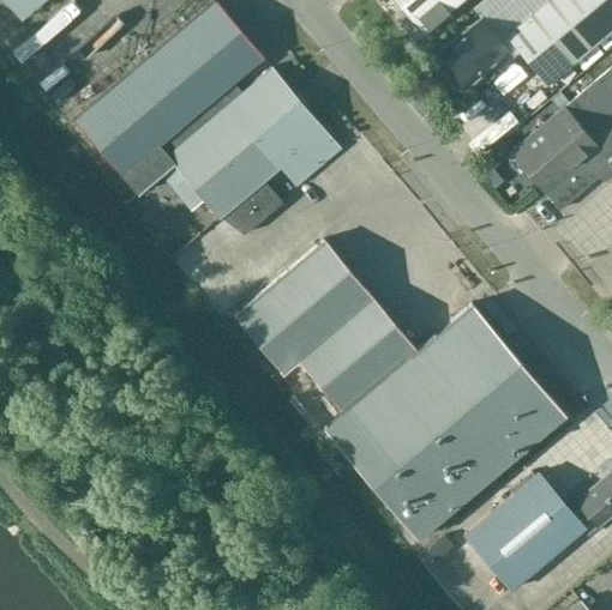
[(0,0),(21,24),(48,0),(0,0)]
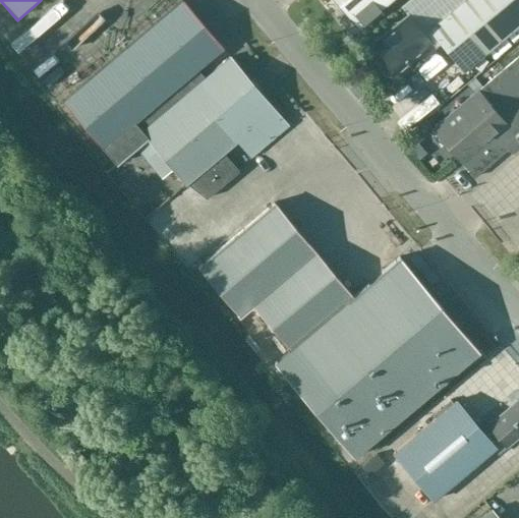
[(332,0),(359,31),(368,22),(395,0),(332,0)]
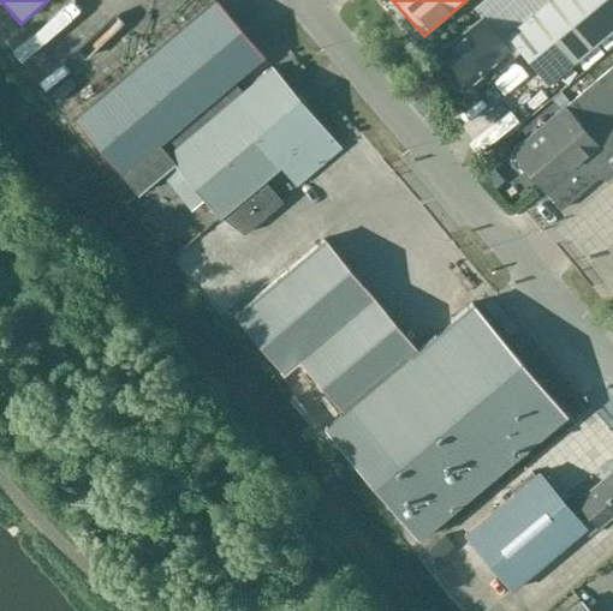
[(482,21),(441,55),(456,70),(451,75),(450,85),(457,93),(468,94),(519,49),(509,36),(552,0),(488,0),(475,12),(482,21)]
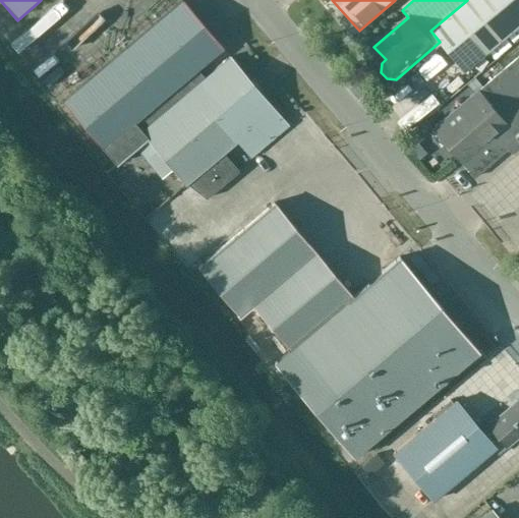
[(465,72),(518,27),(518,0),(467,0),(430,31),(440,42),(465,72)]
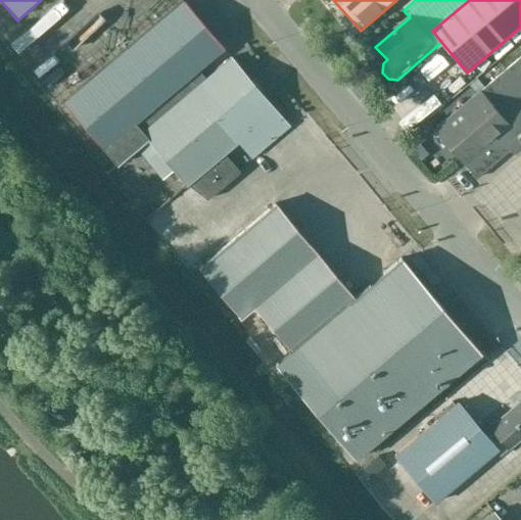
[(65,103),(119,167),(149,141),(189,188),(191,186),(209,200),(242,173),(226,154),(239,144),(253,161),(292,130),(231,57),(207,78),(200,71),(225,49),(185,2),(106,68),(83,89),(65,103)]
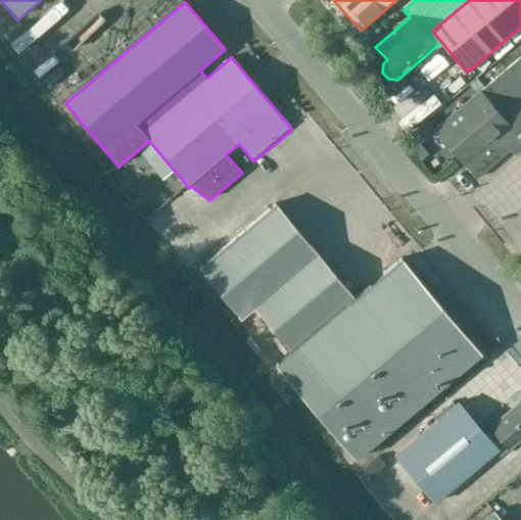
[(520,61),(480,97),(520,144),(520,61)]
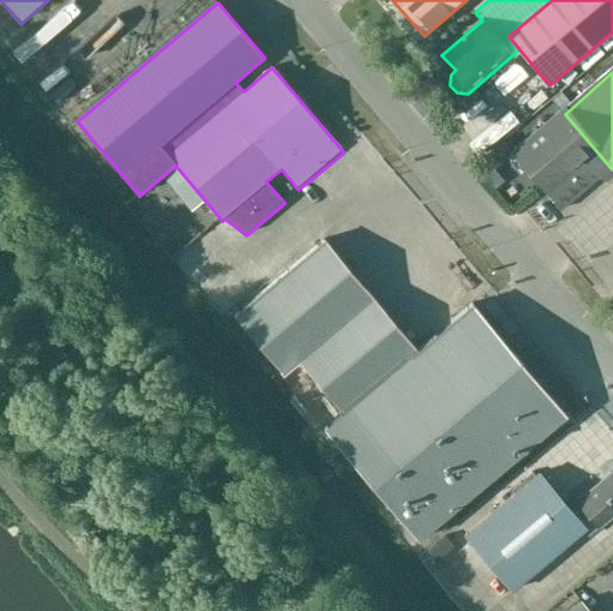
[(560,215),(612,172),(612,169),(565,114),(515,156),(512,159),(560,215)]
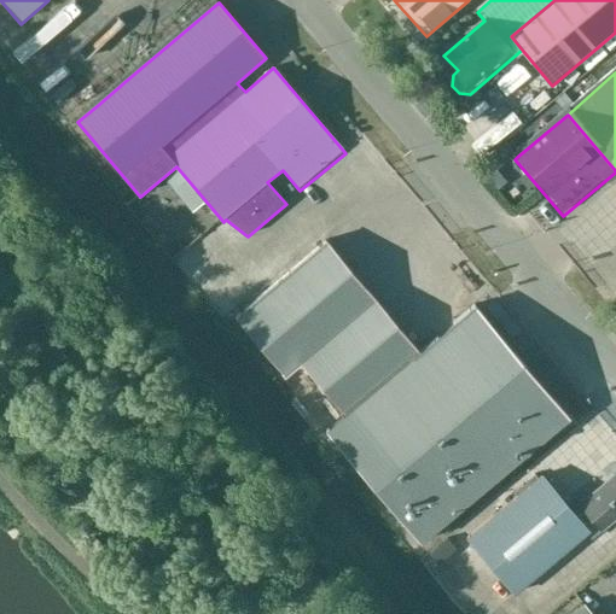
[(515,159),(517,157),(507,146),(487,163),(497,174),(515,159)]
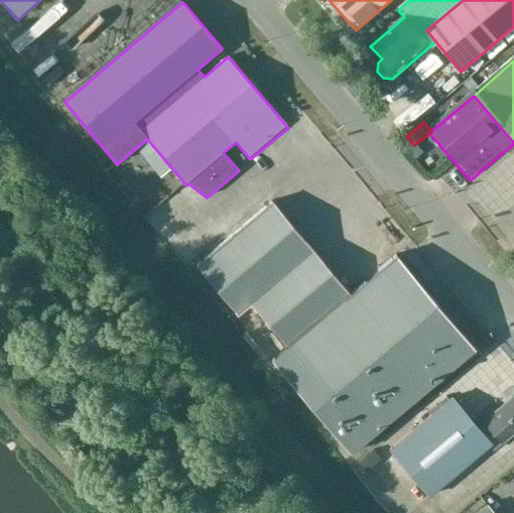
[(259,311),(320,259),(273,202),(198,264),(238,313),(251,302),(259,311)]
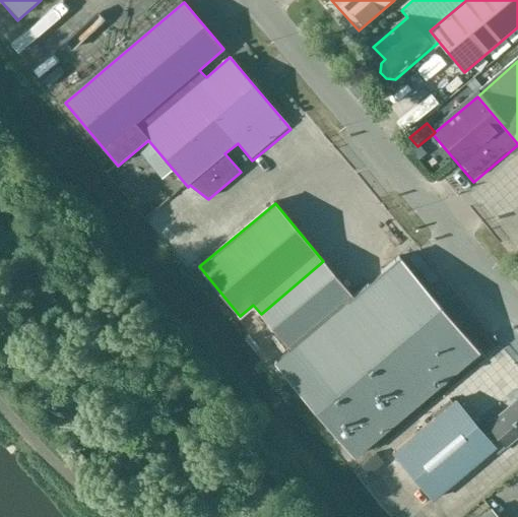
[(170,249),(184,238),(178,230),(164,241),(170,249)]
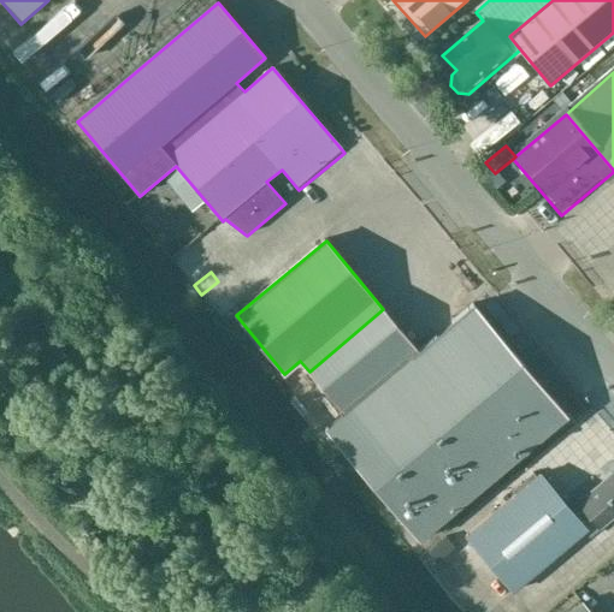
[(210,307),(234,289),(226,279),(202,296),(210,307)]
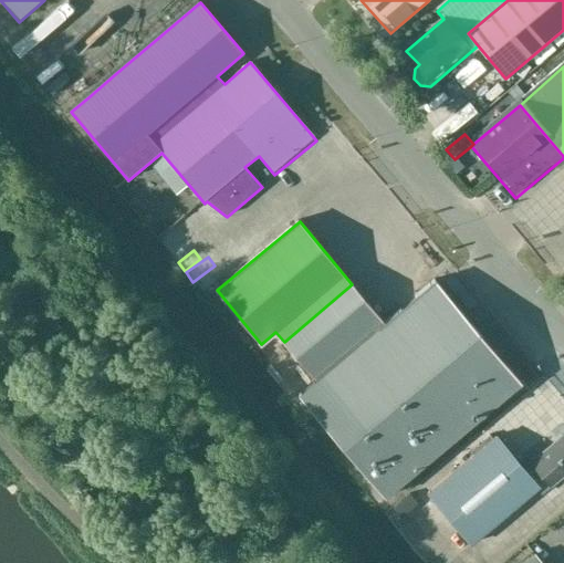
[(320,419),(455,304),(436,281),(385,323),(352,284),(284,342),(316,382),(300,396),(320,419)]
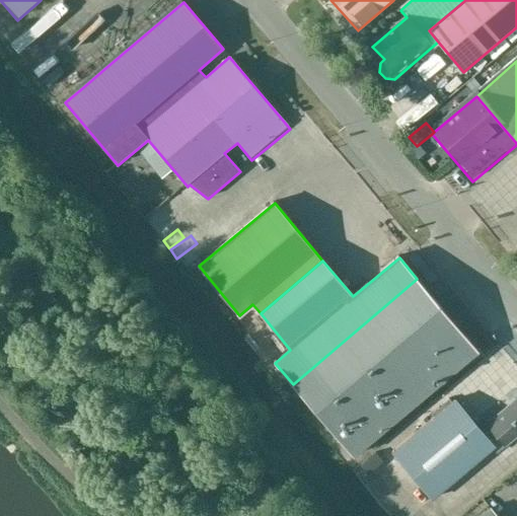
[(353,456),(478,352),(417,279),(293,384),(353,456)]
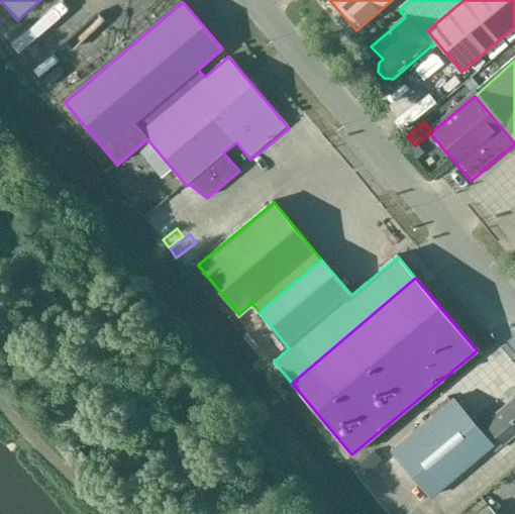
[(482,417),(473,425),(492,448),(495,452),(514,435),(514,400),(486,423),(482,417)]
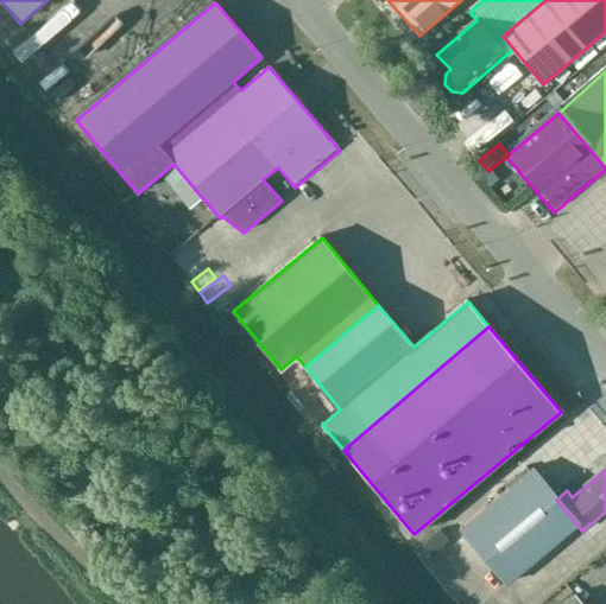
[(506,587),(579,527),(556,500),(532,472),(460,534),(506,587)]
